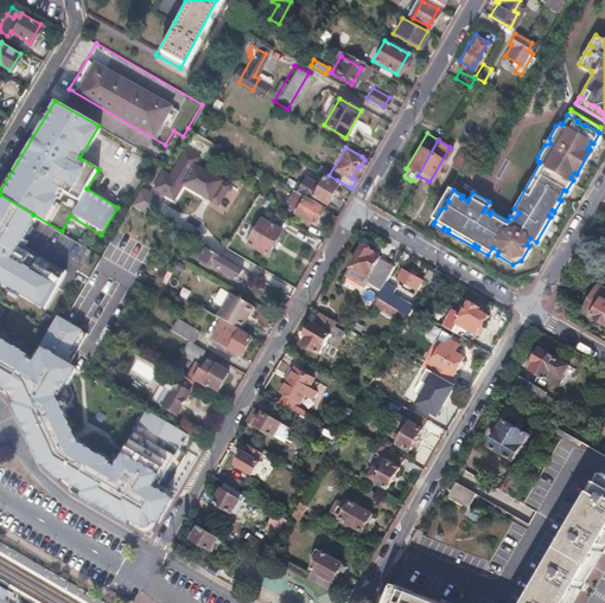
[(464,154),(457,151),(450,164),(457,167),(464,154)]
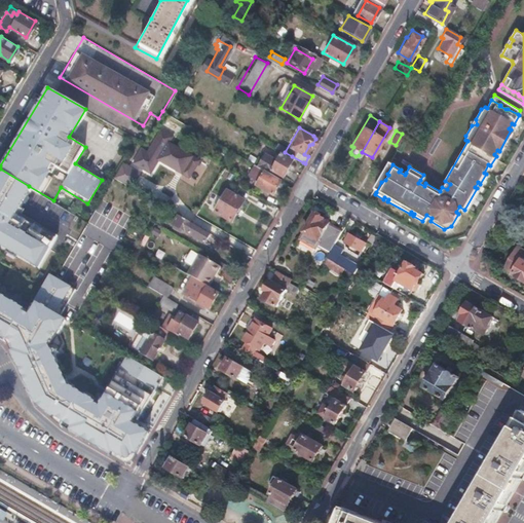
[(262,152),(255,164),(262,169),(268,172),(269,170),(281,176),(292,156),(285,152),(281,150),(274,159),(262,152)]
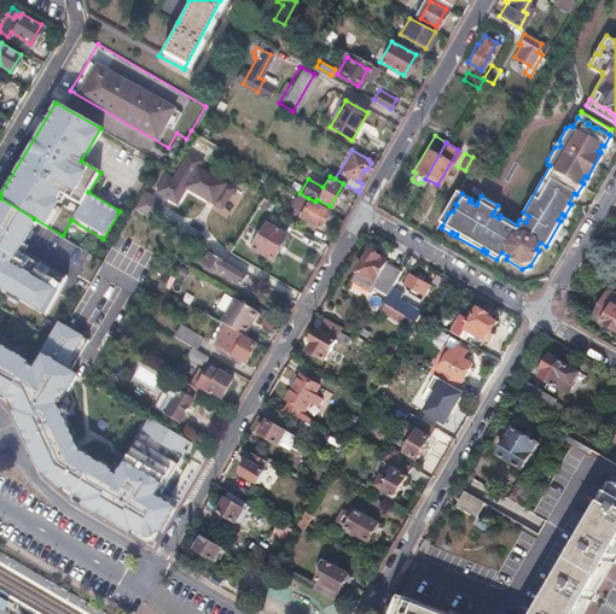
[(462,193),(454,189),(436,222),(442,226),(448,214),(453,211),(457,205),(455,204),(462,193)]
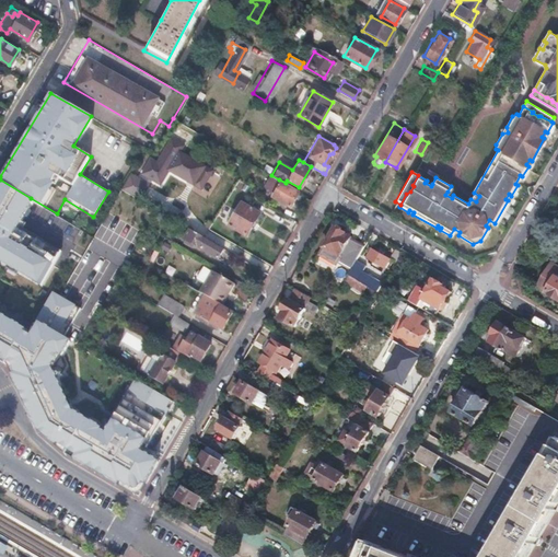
[(31,198),(0,180),(0,358),(3,360),(23,326),(0,311),(0,256),(39,281),(57,250),(14,225),(31,198)]
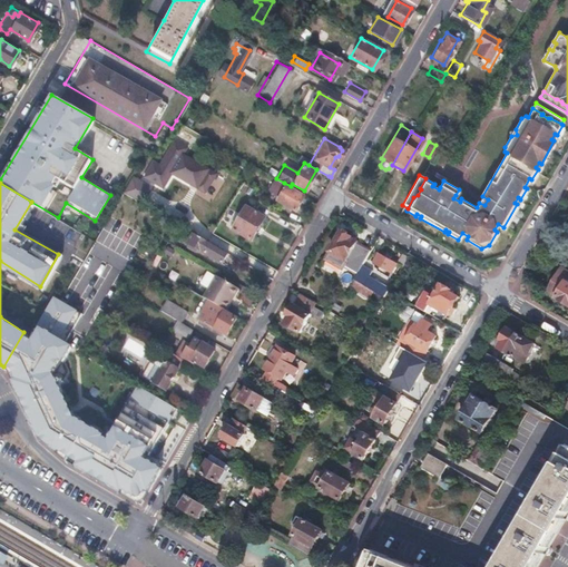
[(291,186),(284,183),(275,199),(293,209),(302,193),(291,186)]
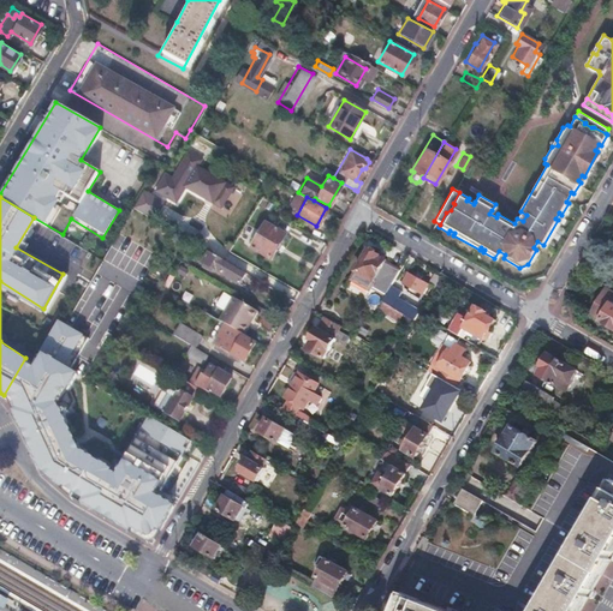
[(125,276),(138,282),(164,227),(150,221),(125,276)]
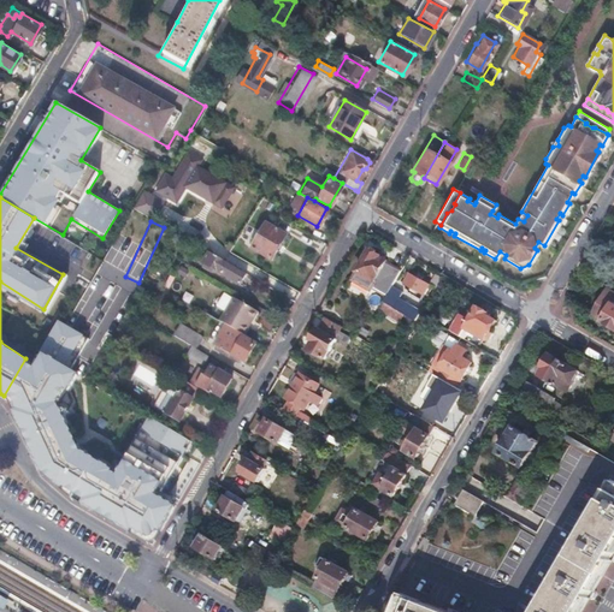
[(276,229),(263,221),(249,247),(270,257),(284,232),(282,231),(284,226),(279,223),(276,229)]
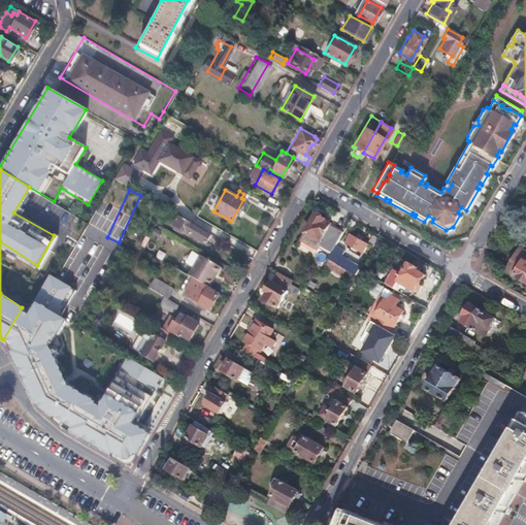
[(89,235),(101,208),(94,205),(81,231),(89,235)]
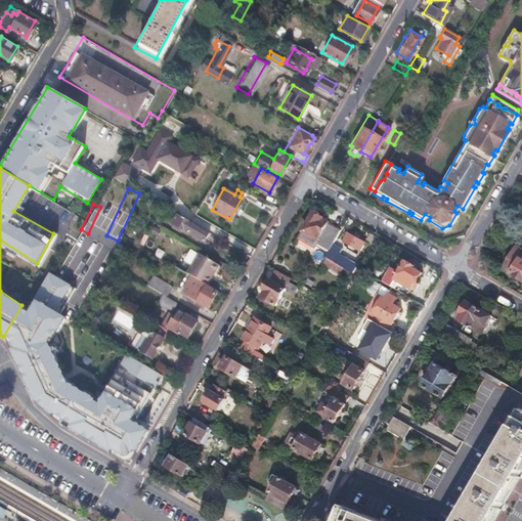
[(320,214),(312,210),(295,240),(310,248),(312,244),(325,252),(332,241),(339,228),(325,221),(327,219),(320,215),(320,214)]
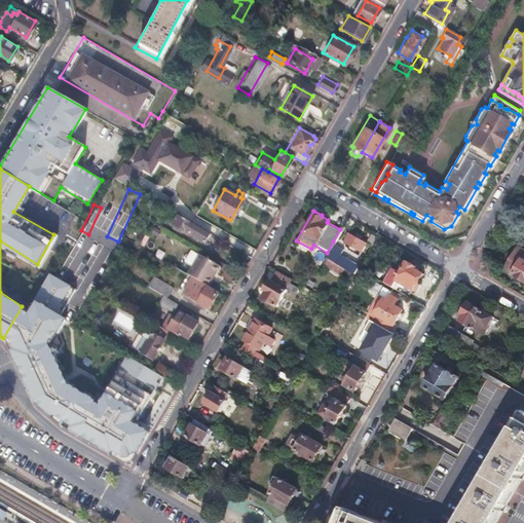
[(176,228),(177,226),(202,240),(208,231),(191,221),(176,213),(170,222),(173,224),(172,226),(176,228)]
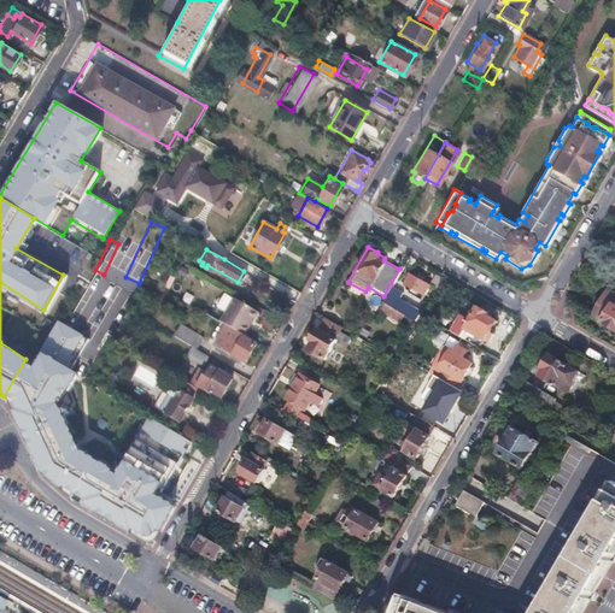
[(168,263),(157,257),(151,267),(162,273),(168,263)]
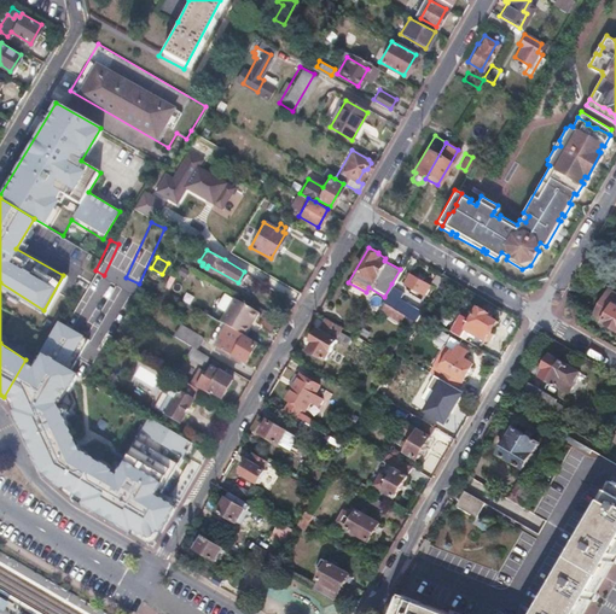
[(407,270),(401,280),(418,291),(417,293),(420,296),(428,282),(407,270)]
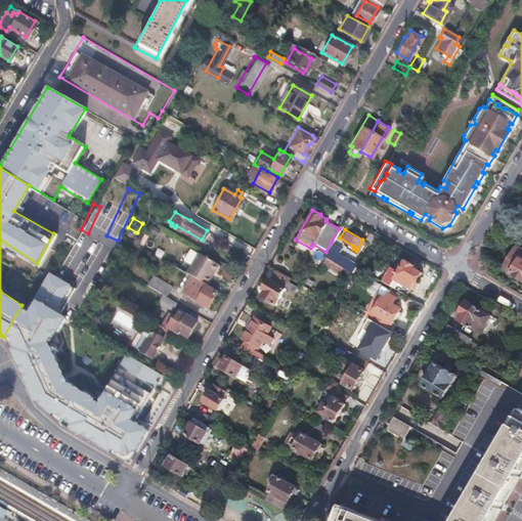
[(101,237),(78,280),(90,288),(114,245),(101,237)]
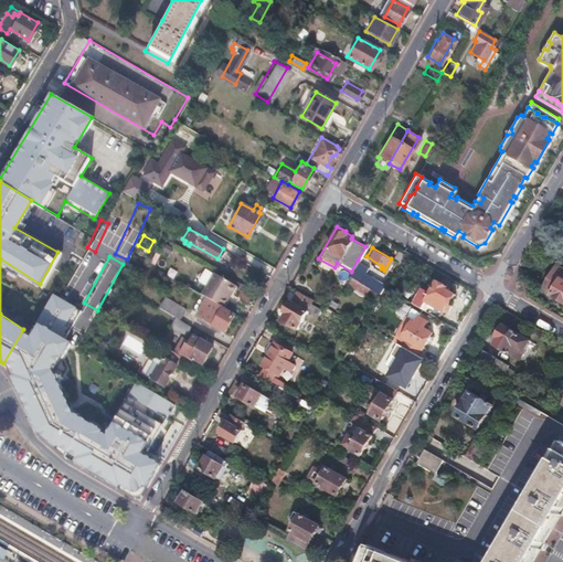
[(76,260),(63,288),(72,292),(85,264),(76,260)]
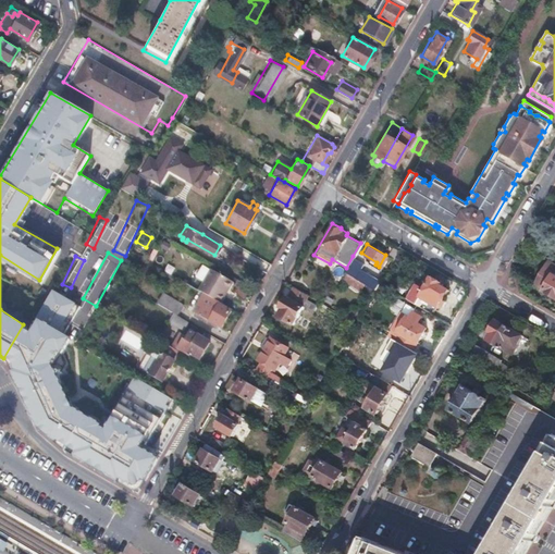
[(346,268),(344,271),(368,284),(370,285),(374,277),(358,267),(361,261),(353,256),(346,268)]
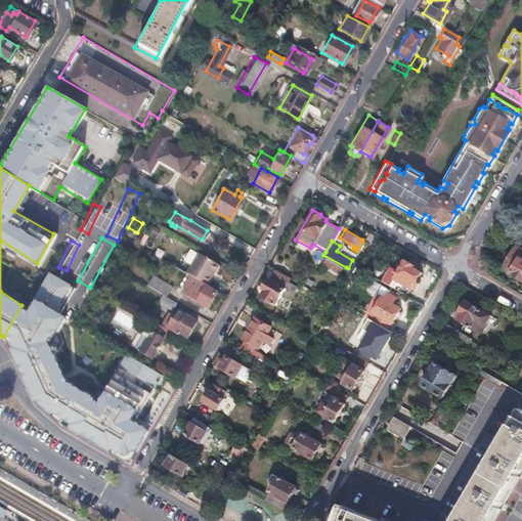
[(196,252),(188,248),(181,259),(189,263),(196,252)]
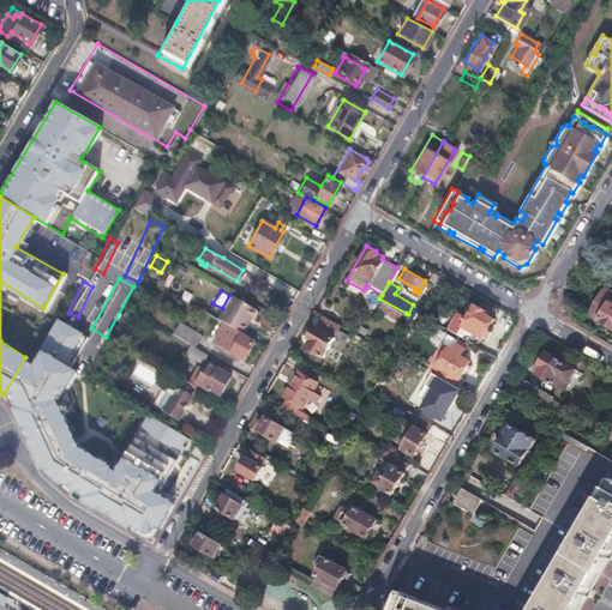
[(229,295),(222,308),(216,318),(223,321),(240,331),(253,307),(229,294),(229,295)]
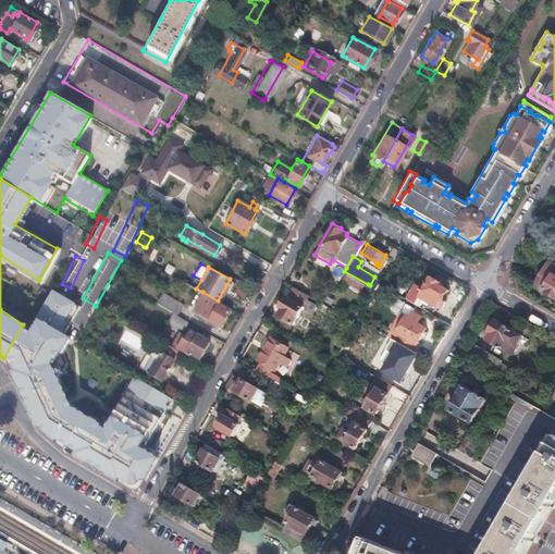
[(537,282),(543,285),(541,287),(554,295),(554,270),(554,272),(551,271),(550,273),(543,270),(540,270),(535,278),(537,282)]
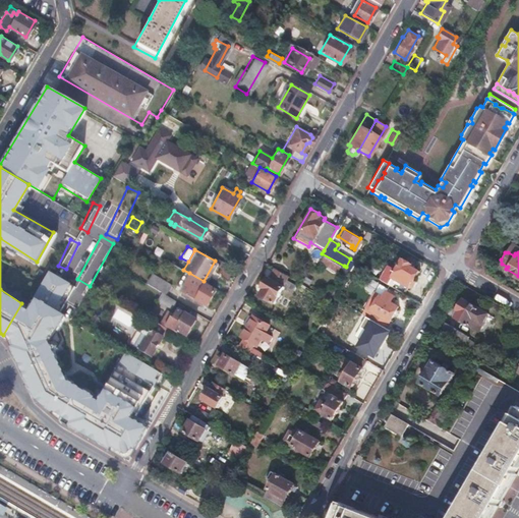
[(394,269),(385,264),(378,277),(402,291),(410,278),(411,278),(417,269),(409,264),(410,262),(401,256),(394,269)]
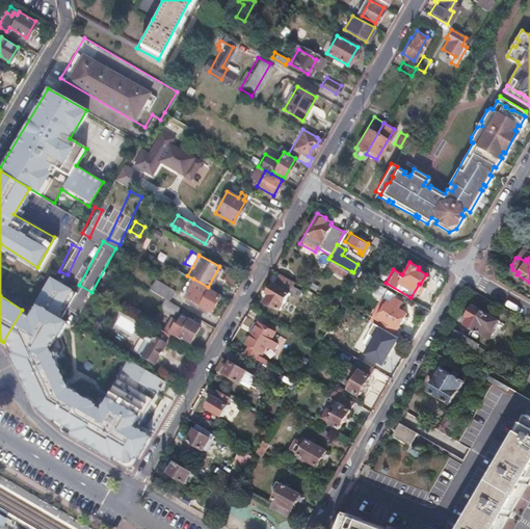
[(360,268),(356,274),(354,278),(359,280),(364,270),(360,268)]
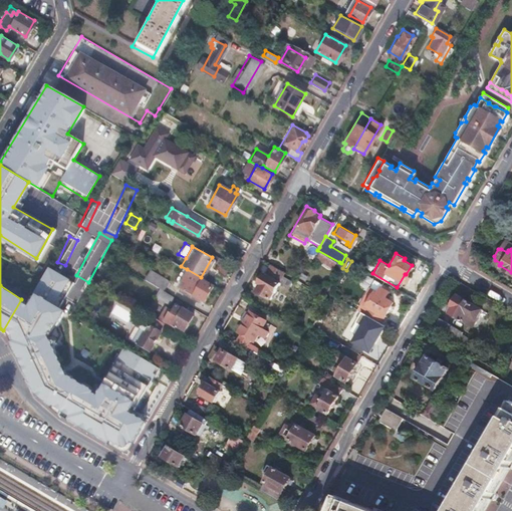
[(263,272),(261,271),(256,281),(258,282),(254,289),(268,296),(277,280),(286,285),(289,279),(282,275),(284,271),(269,262),(263,272)]
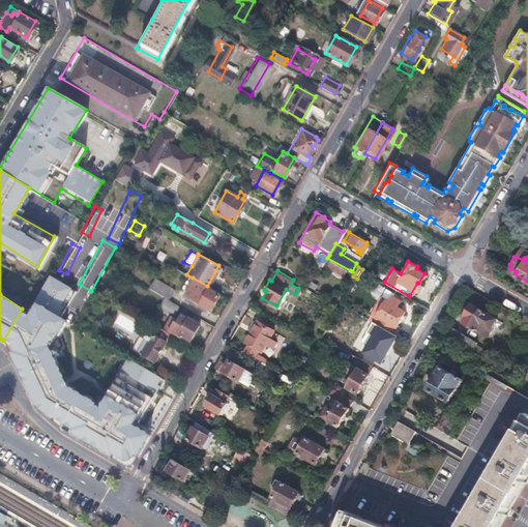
[(52,279),(50,277),(29,313),(22,309),(3,341),(6,343),(33,404),(62,423),(121,463),(132,461),(148,434),(136,427),(164,379),(127,357),(98,406),(66,387),(49,347),(62,323),(52,317),(68,288),(52,279)]
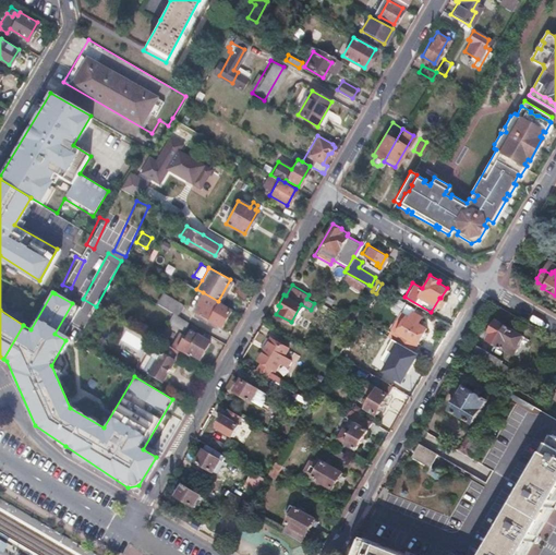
[(218,301),(203,292),(191,311),(218,326),(228,309),(217,303),(218,301)]
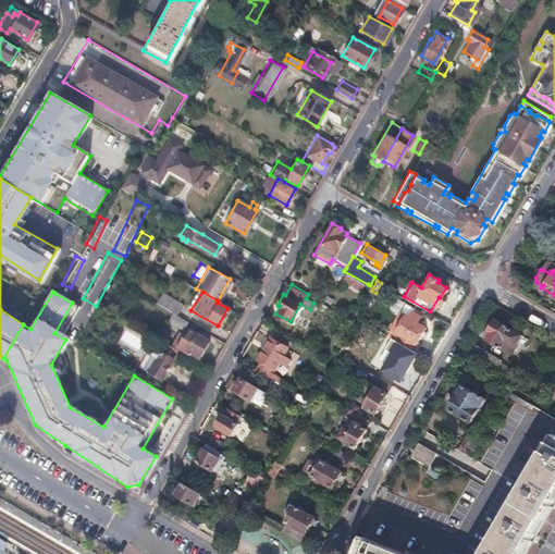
[(337,297),(334,303),(347,310),(350,304),(337,297)]
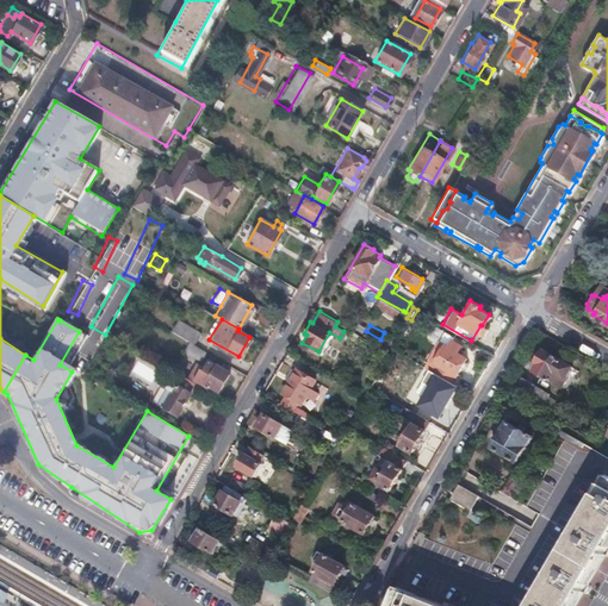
[(427,357),(434,361),(430,368),(444,376),(450,380),(454,373),(456,373),(465,356),(456,350),(460,343),(451,338),(446,345),(436,341),(427,357)]
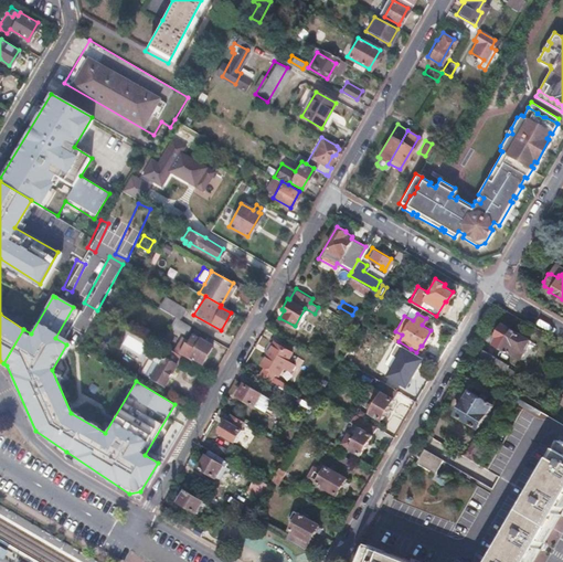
[(172,315),(168,324),(183,332),(188,324),(172,315)]
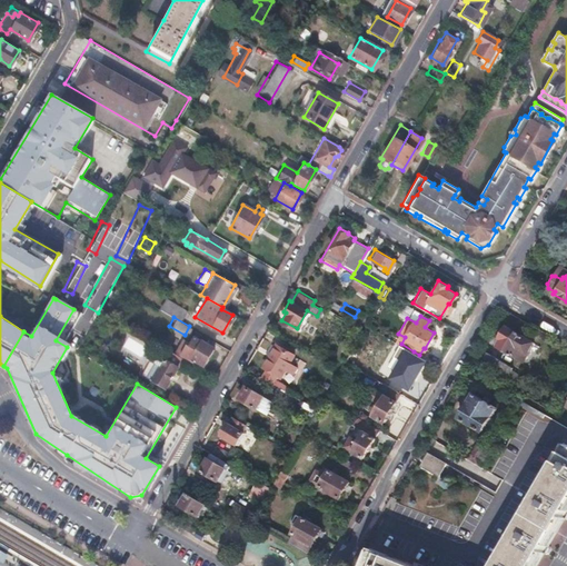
[(499,337),(496,343),(524,359),(534,341),(504,325),(497,336),(499,337)]
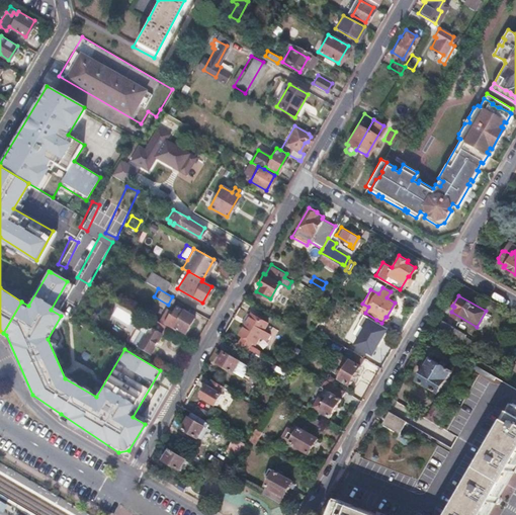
[(109,314),(127,322),(132,313),(113,305),(109,314)]
